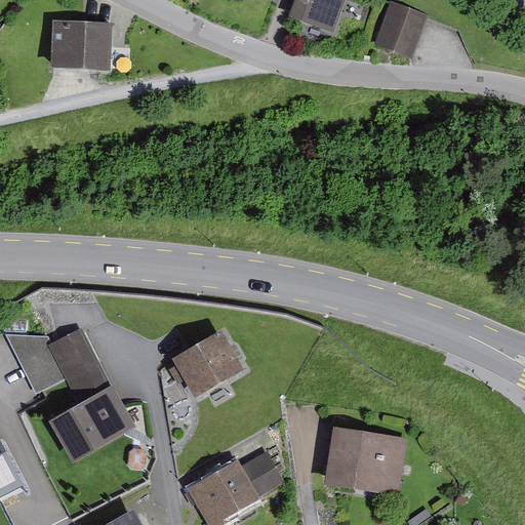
[(346,0),(293,0),(288,15),(335,33),(346,0)]
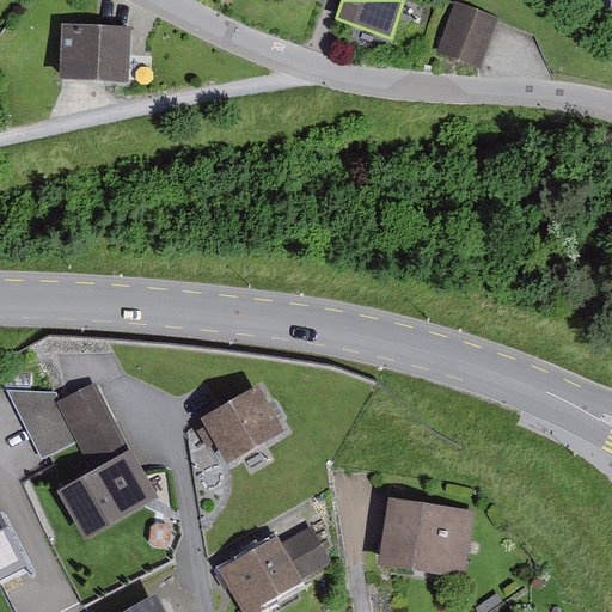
[(457,1),(438,50),(481,67),(501,18),(457,1)]
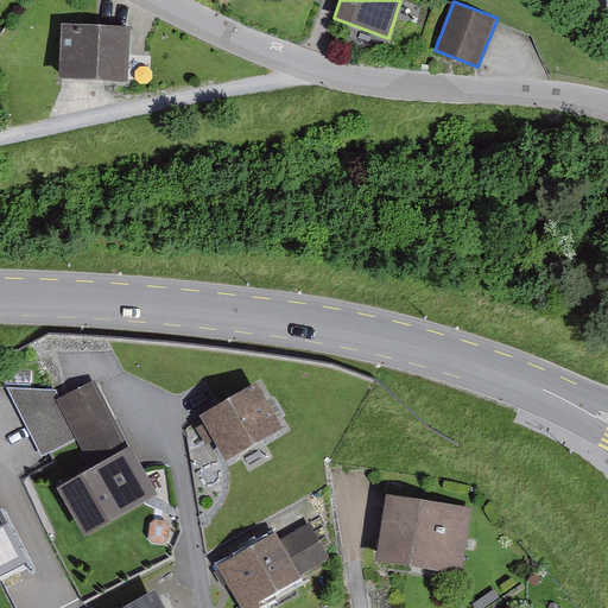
[(62,21),(58,76),(127,80),(131,25),(62,21)]
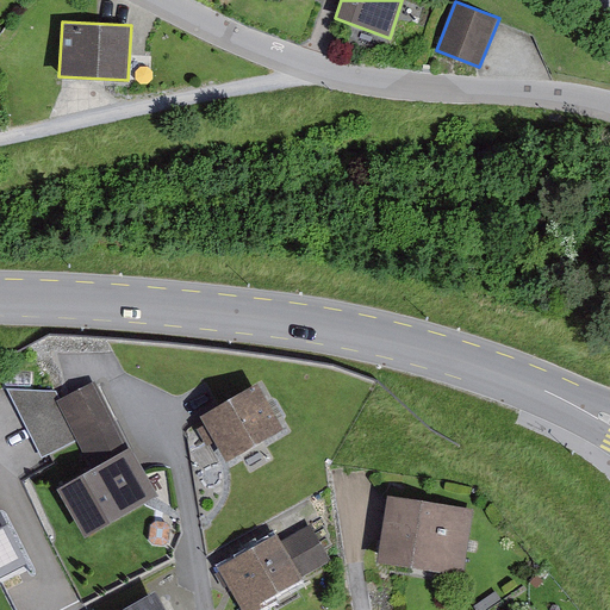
[(257,380),(200,414),(206,422),(197,428),(207,446),(216,441),(226,460),(284,427),(257,380)]
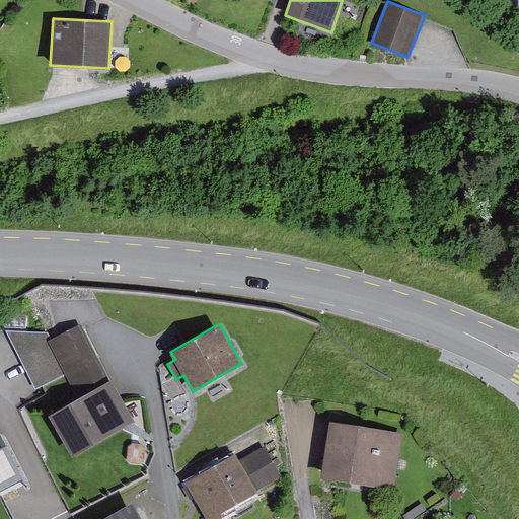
[(79,399),(52,414),(73,453),(134,421),(112,378),(109,379),(81,324),(52,341),(49,342),(67,376),(79,399)]
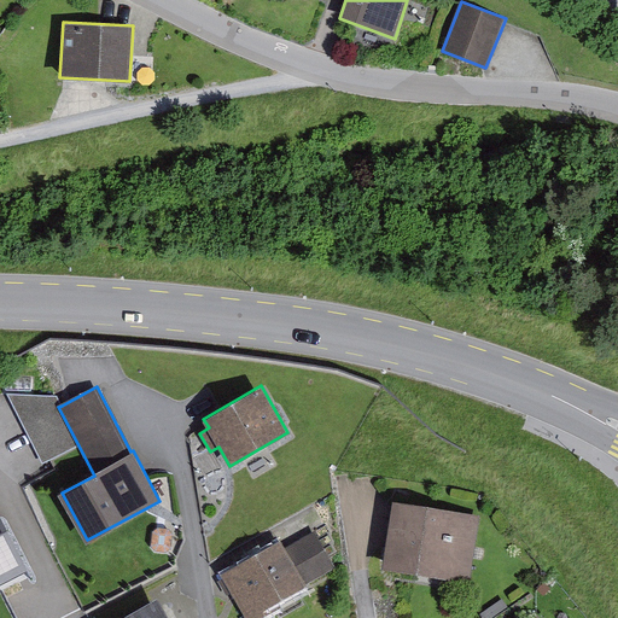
[(58,407),(62,406),(57,395),(6,392),(42,464),(80,448),(58,407)]
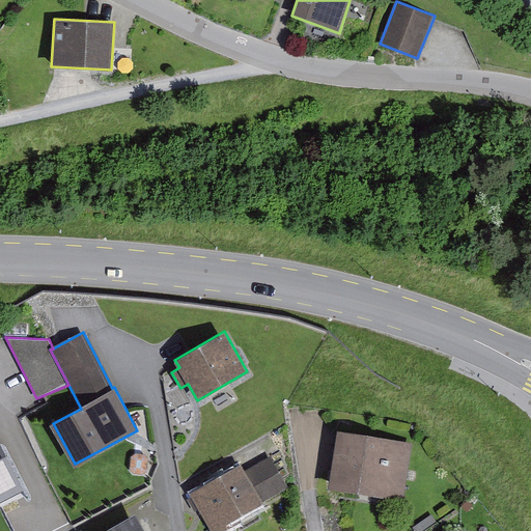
[(413,442),(338,429),(328,486),(403,500),(413,442)]
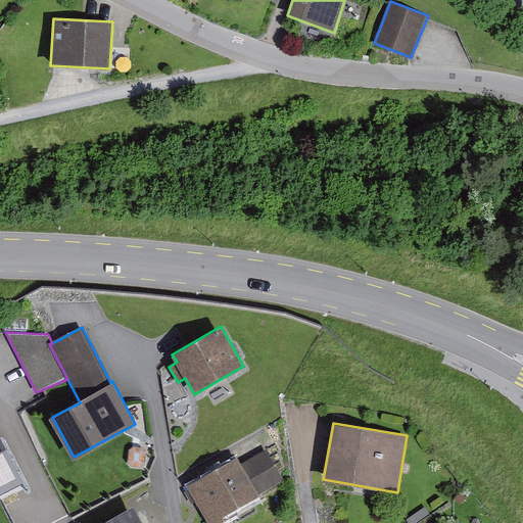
[(0,435),(0,491),(22,480),(0,435)]
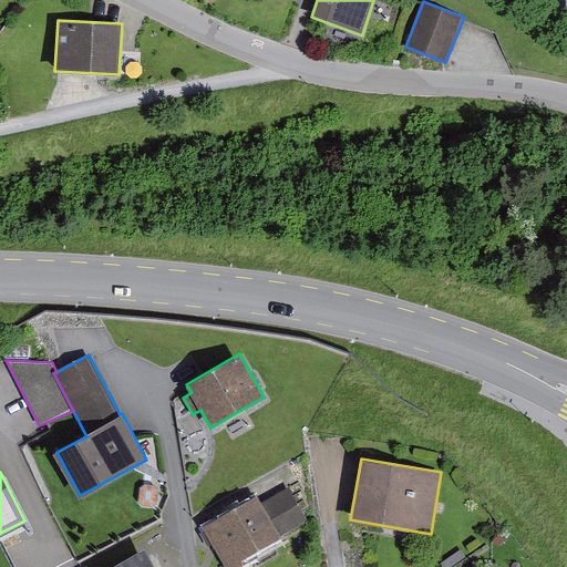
[(257,495),(203,526),(226,566),(238,566),(259,557),(255,550),(308,521),(289,487),(263,502),(257,495)]
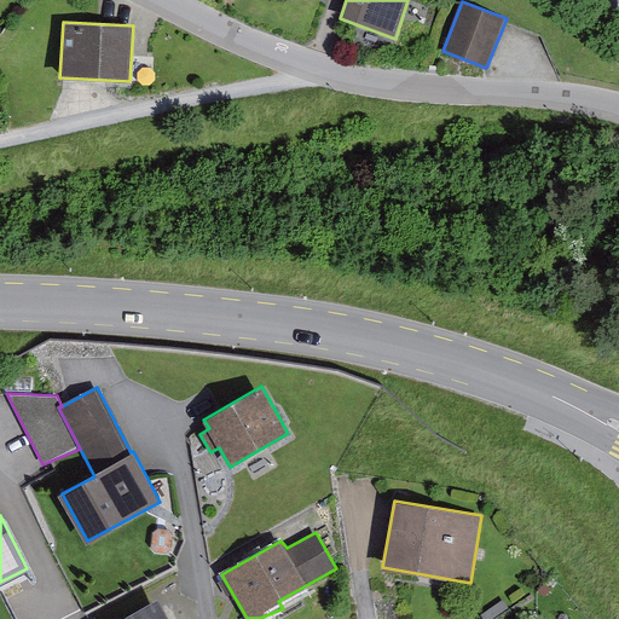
[(169,618),(157,596),(116,618),(169,618)]
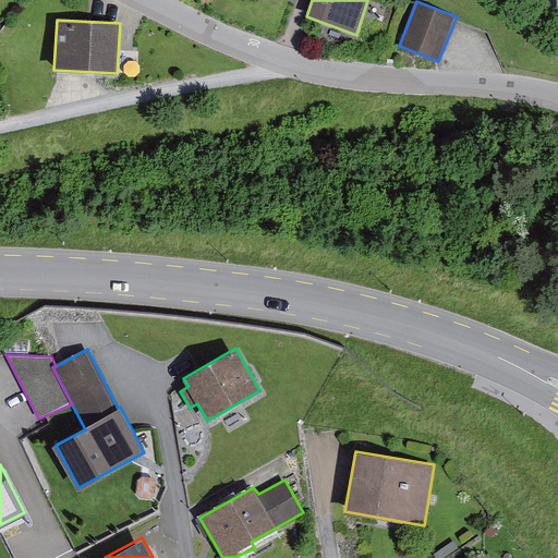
All buildings are outlined.
